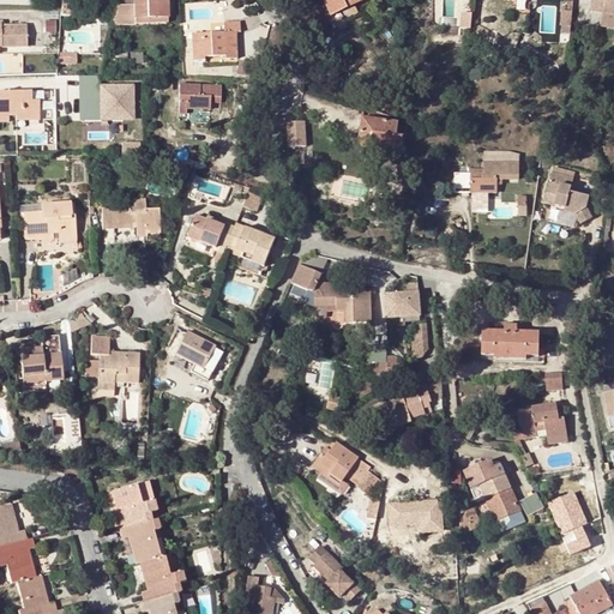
[(134,0),(136,20),(167,19),(166,0),(134,0)]
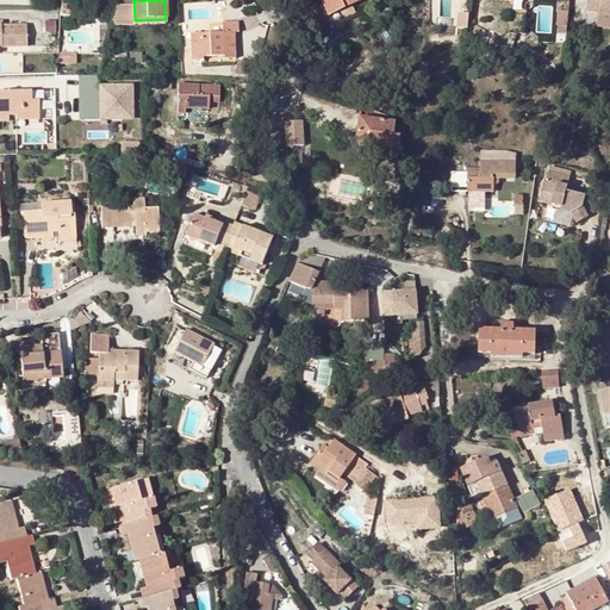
[(321,0),(329,17),(366,0),(321,0)]
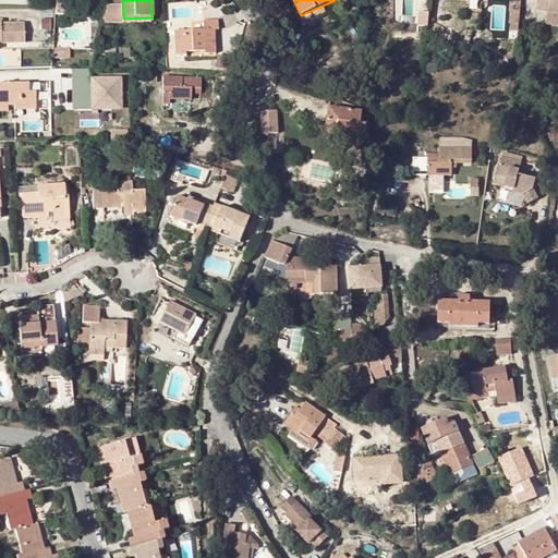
[(552,1),(544,0),(541,0),(540,10),(549,11),(552,1)]
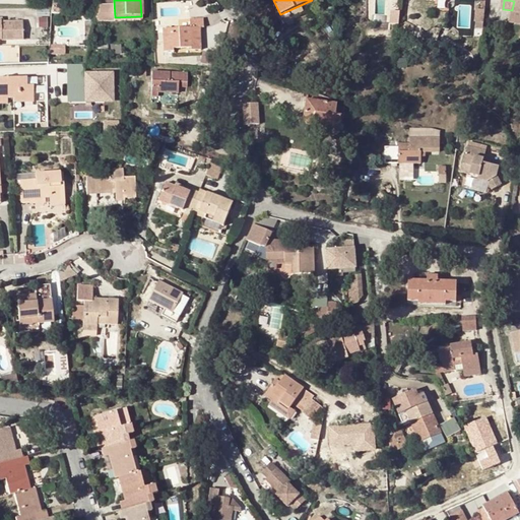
[(519,0),(507,0),(514,1),(512,10),(519,10),(519,0)]
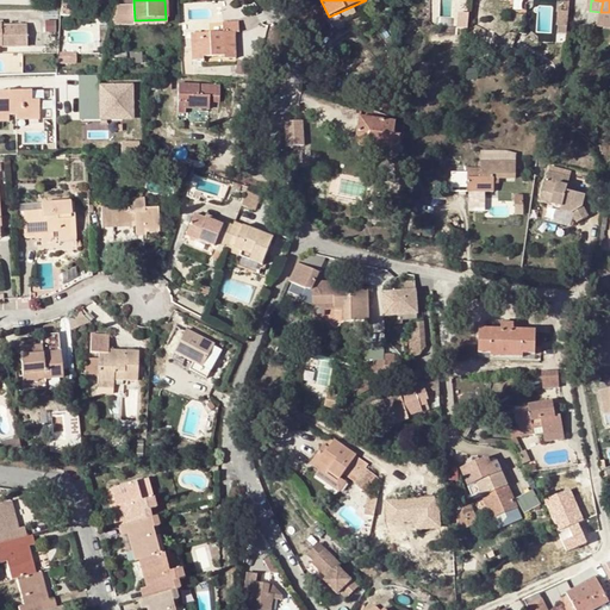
[(134,4),(116,4),(112,20),(135,20),(134,4)]
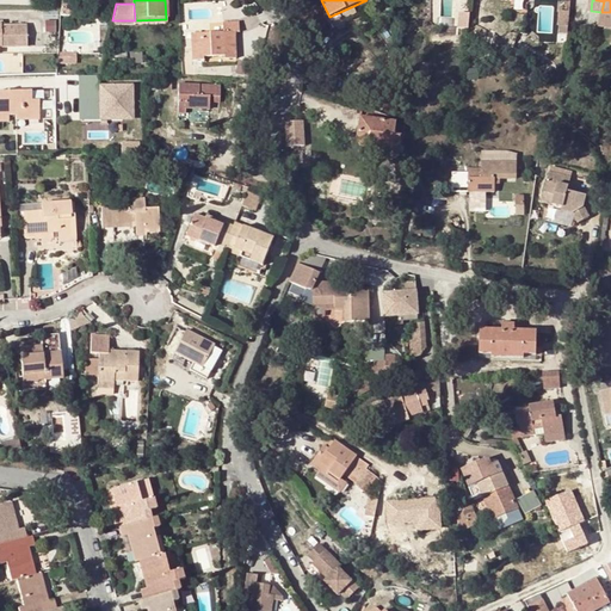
[(538,32),(554,32),(555,5),(539,5),(538,32)]
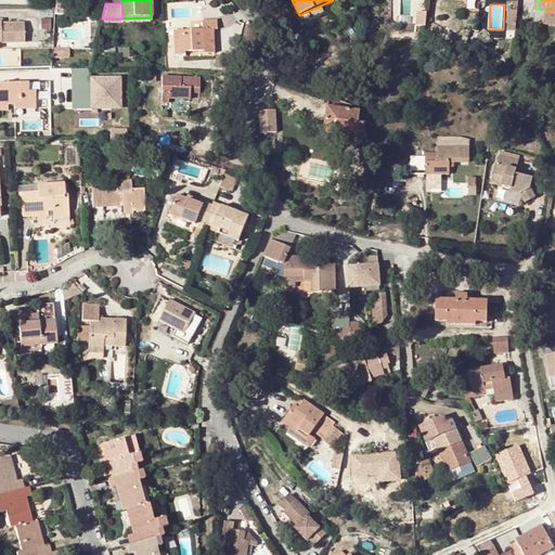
[(517,24),(518,10),(510,10),(510,23),(517,24)]
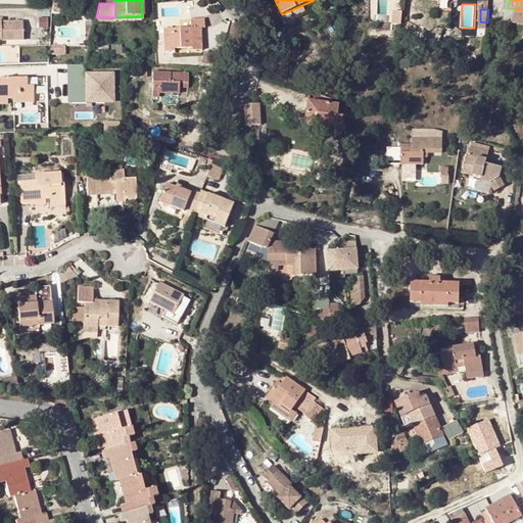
[(192,29),(164,31),(165,53),(175,52),(175,49),(193,48),(193,51),(202,51),(200,29),(205,28),(204,19),(192,20),(192,29)]
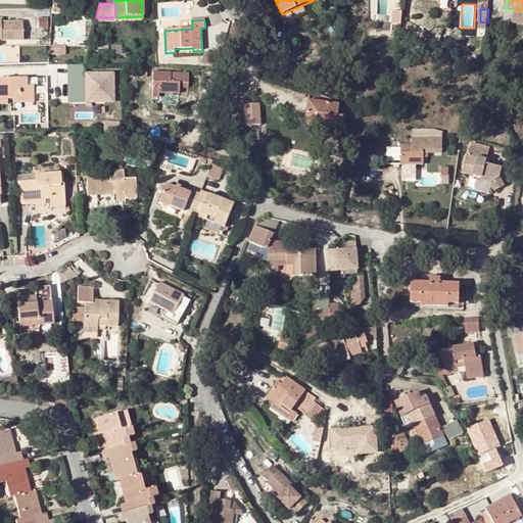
[(0,36),(1,36),(1,41),(24,40),(22,21),(0,22),(0,21),(0,36)]
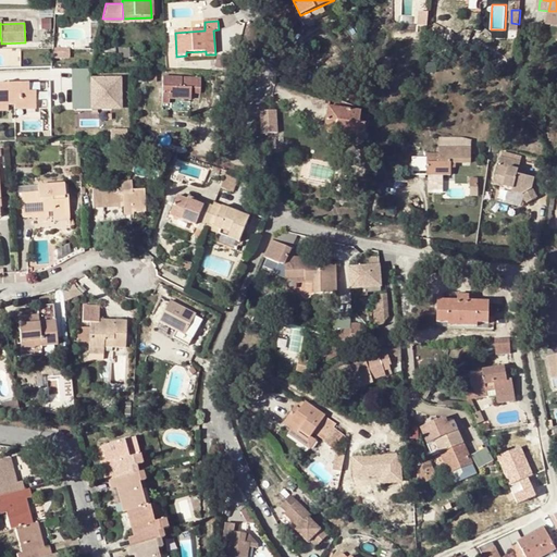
[(223,70),(225,58),(219,56),(217,67),(223,70)]
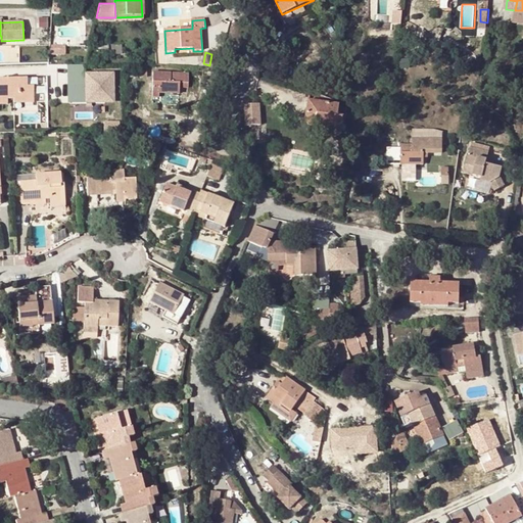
[(218,55),(211,54),(209,65),(216,66),(218,55)]
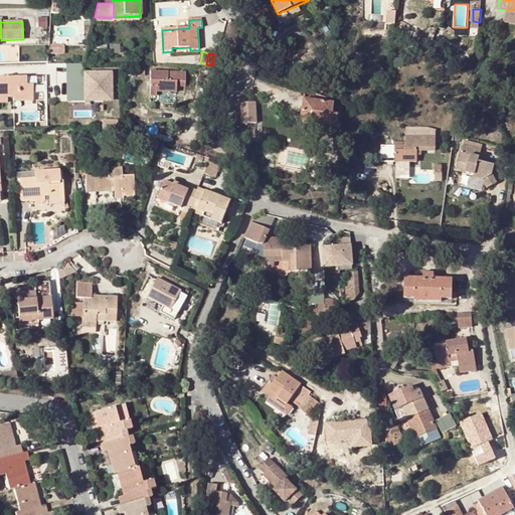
[(83,64),(67,64),(67,81),(72,81),(72,88),(70,88),(70,97),(83,97),(83,101),(111,101),(111,72),(83,72),(83,64)]
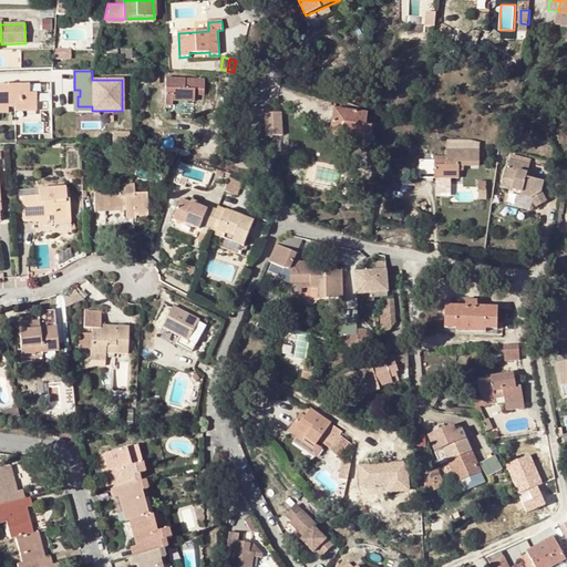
[(204,80),(166,79),(165,106),(172,106),(172,102),(194,103),(195,95),(204,95),(204,80)]
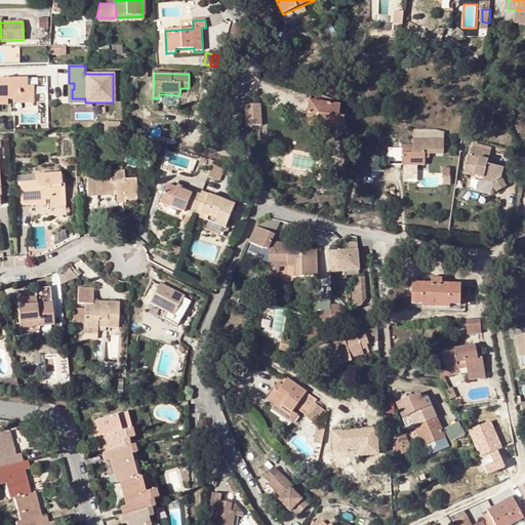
[(0,105),(8,105),(8,99),(13,99),(14,104),(34,103),(34,86),(28,86),(28,78),(9,79),(9,77),(6,77),(6,79),(0,78),(0,105)]
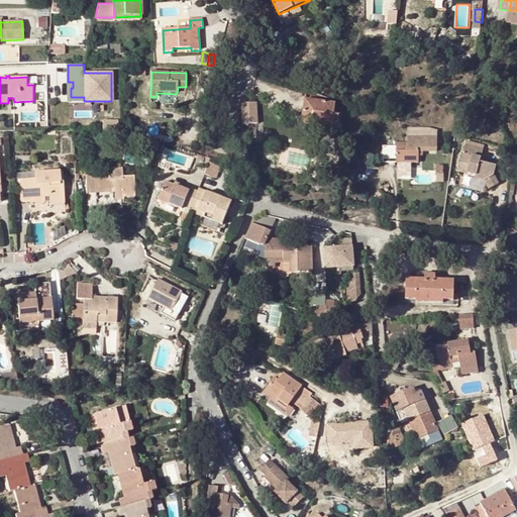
[(73,82),(68,82),(68,101),(84,101),(84,97),(71,97),(71,88),(73,88),(73,82)]
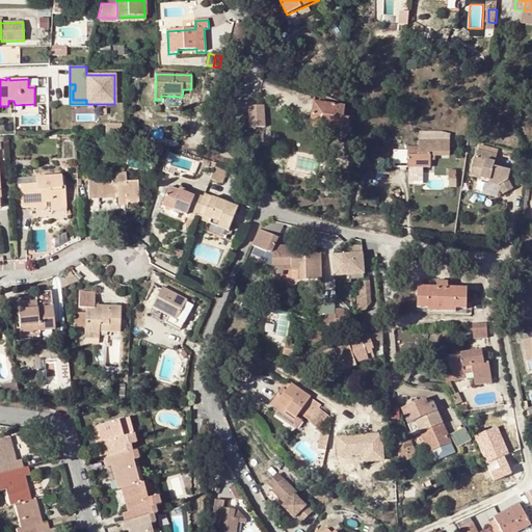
[(317,128),(326,129),(348,132),(350,121),(343,118),(346,105),(316,94),(312,118),(312,123),(313,126),(315,127),(317,128)]
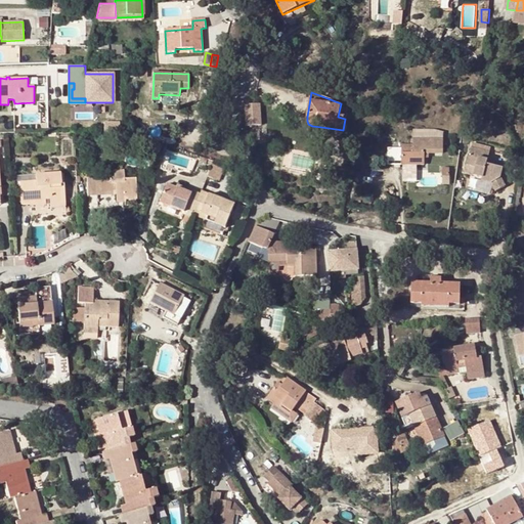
[(261,125),(260,103),(245,104),(246,126),(261,125)]
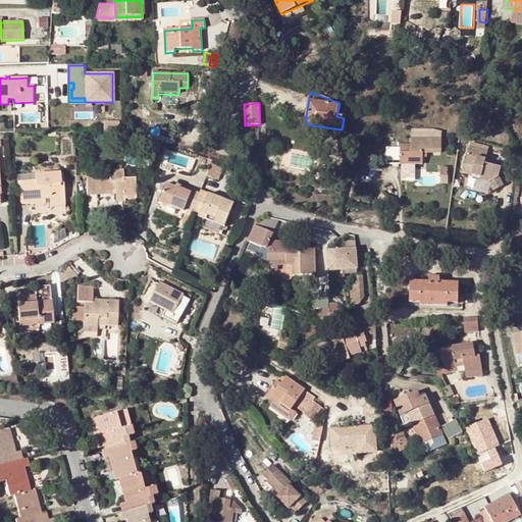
[(117,122),(102,122),(102,132),(117,132),(117,122)]
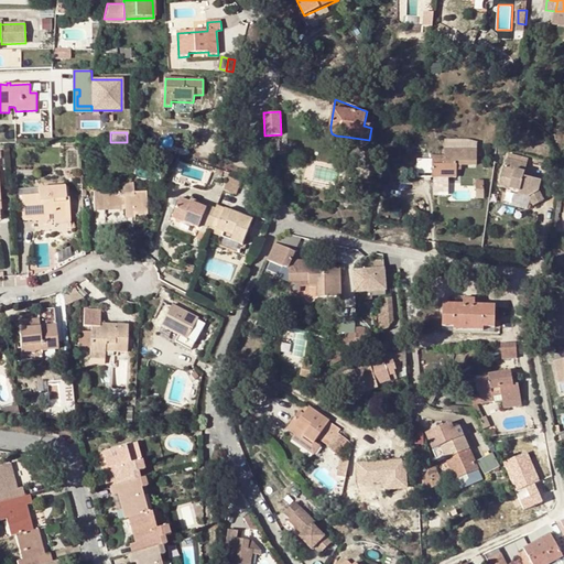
[(433,164),(455,164),(476,164),(477,149),(453,148),(453,152),(446,152),(445,160),(418,160),(418,176),(432,177),(432,174),(433,164)]
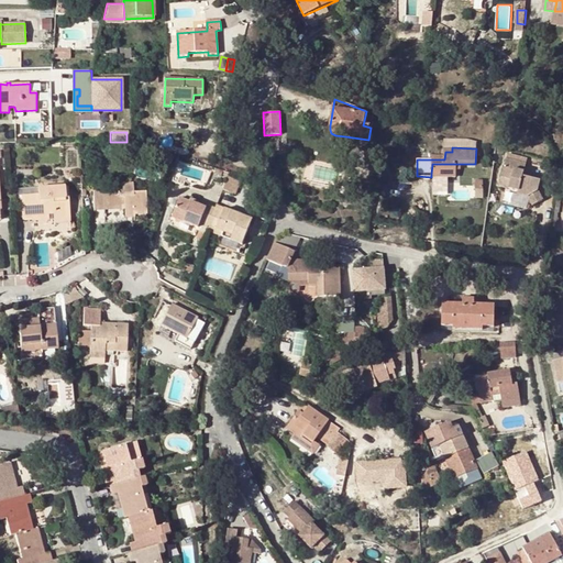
[(528,164),(508,158),(500,187),(507,188),(520,191),(519,195),(530,198),(536,207),(545,201),(540,190),(542,181),(525,177),(528,164)]
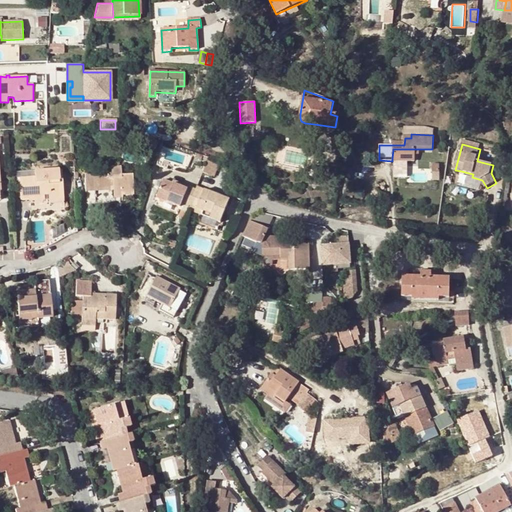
[(393,149),(392,158),(404,158),(404,155),(413,155),(413,149),(393,149)]
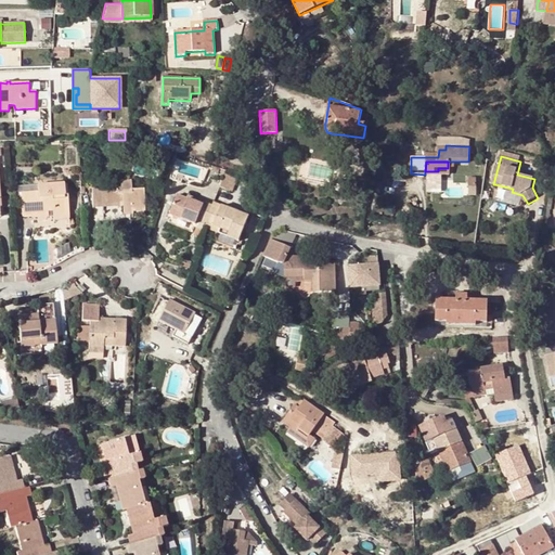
[(117,189),(92,190),(93,206),(124,205),(124,213),(133,213),(144,211),(143,191),(132,191),(131,181),(116,182),(117,189)]
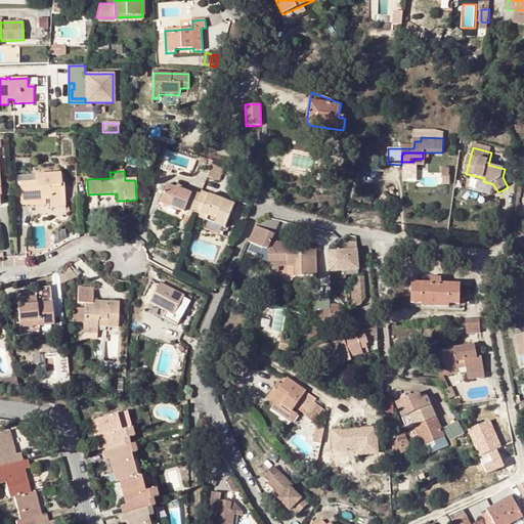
[(50,205),(64,204),(63,185),(60,185),(59,173),(36,174),(36,181),(22,182),(23,204),(45,203),(45,201),(45,198),(49,198),(50,201),(50,205)]
